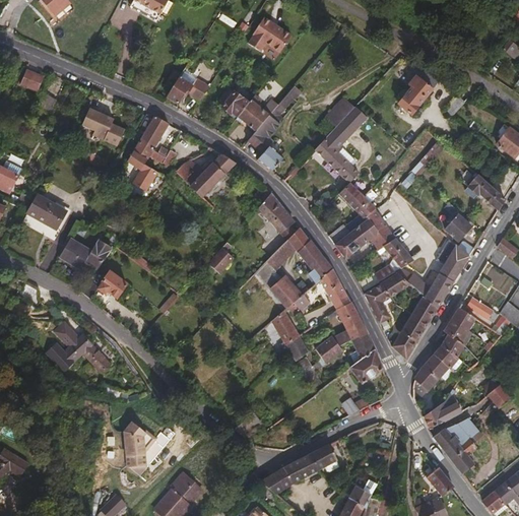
[(55,20),(66,0),(40,0),(55,20)]
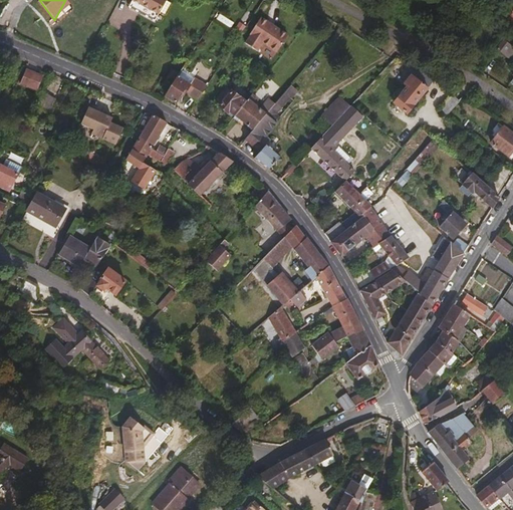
[(56,22),(74,9),(67,0),(65,0),(54,20),(56,22)]
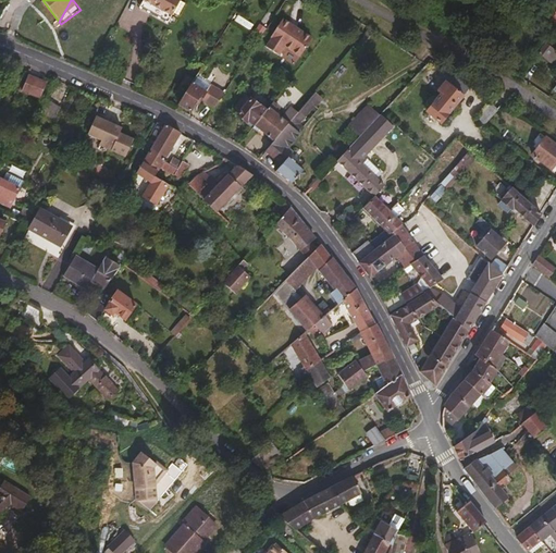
[(174,12),(181,0),(145,0),(141,8),(169,23),(171,19),(171,21),(172,22),(174,22),(175,22),(175,20),(173,17),(171,17),(174,12)]
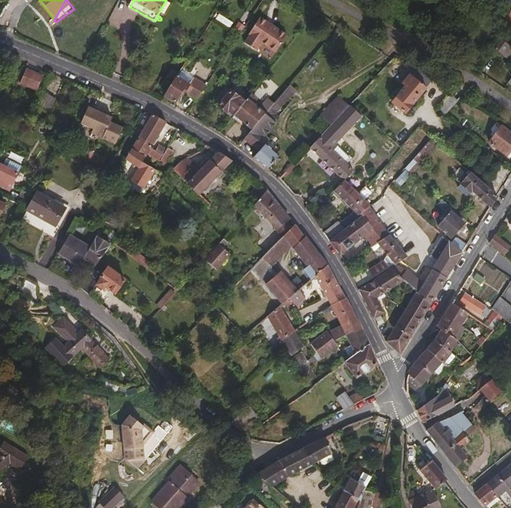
[(165,14),(172,3),(167,0),(166,0),(160,11),(165,14)]
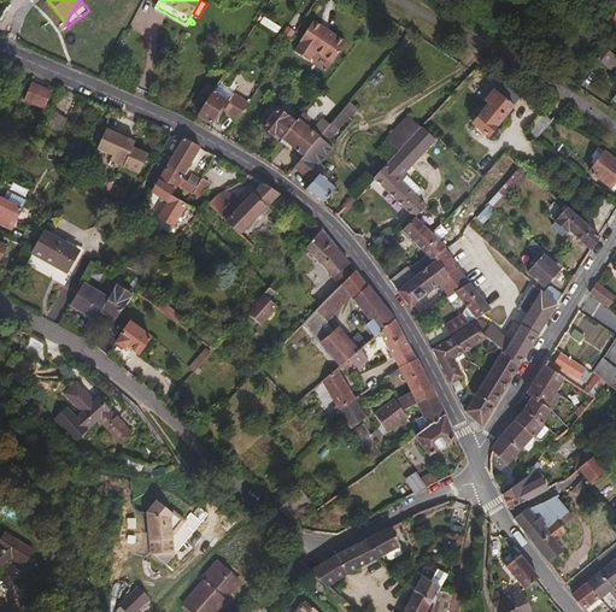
[(311,27),(294,62),(312,70),(316,62),(336,71),(348,45),(311,27)]
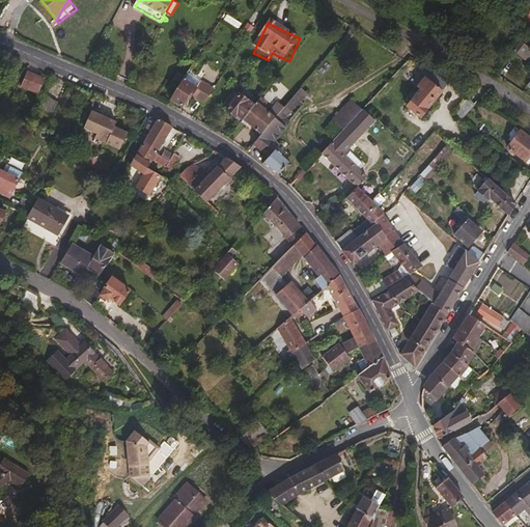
[(523,56),(529,48),(529,46),(521,39),(513,50),(523,56)]
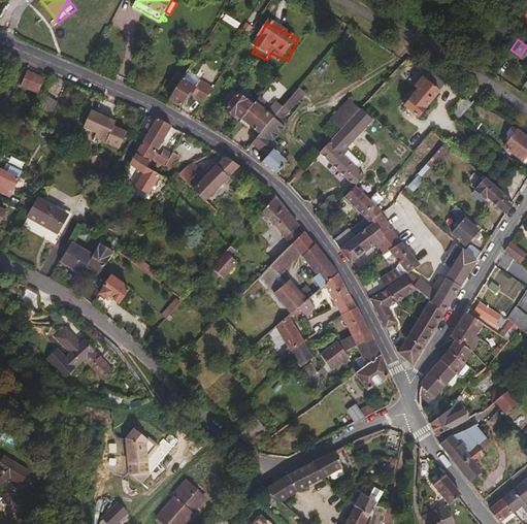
[(183,76),(184,74),(176,70),(169,83),(175,87),(183,76)]
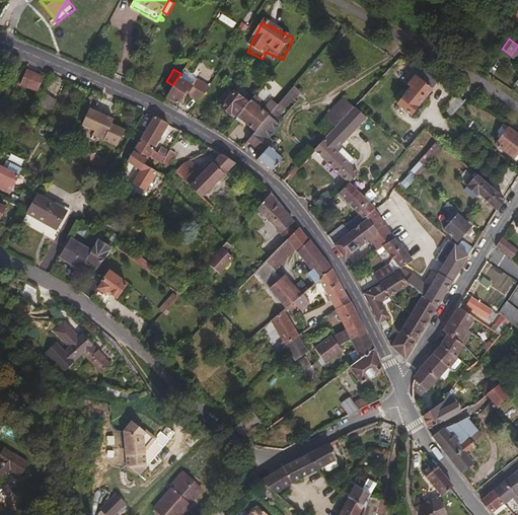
[(33,92),(39,79),(23,72),(17,85),(33,92)]
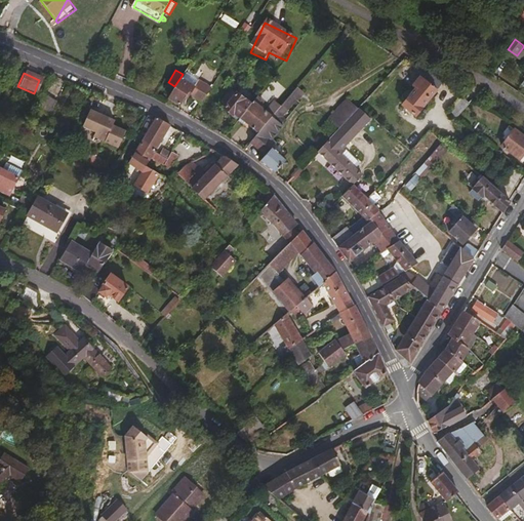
[(415,114),(444,80),(434,74),(428,81),(420,75),(412,85),(415,87),(402,104),(415,114)]
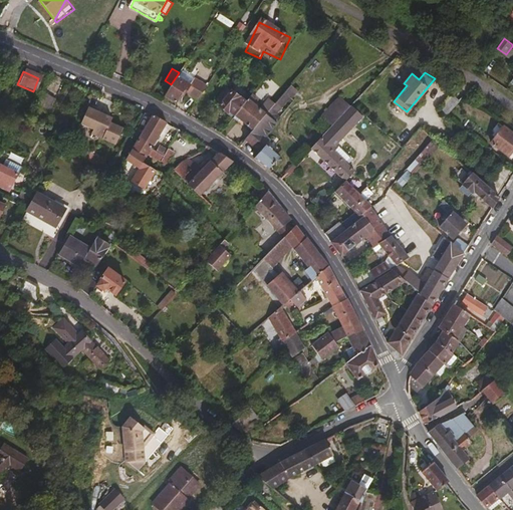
[(199,100),(208,85),(195,76),(191,83),(178,74),(171,84),(165,94),(177,102),(181,95),(184,90),(187,92),(199,100)]
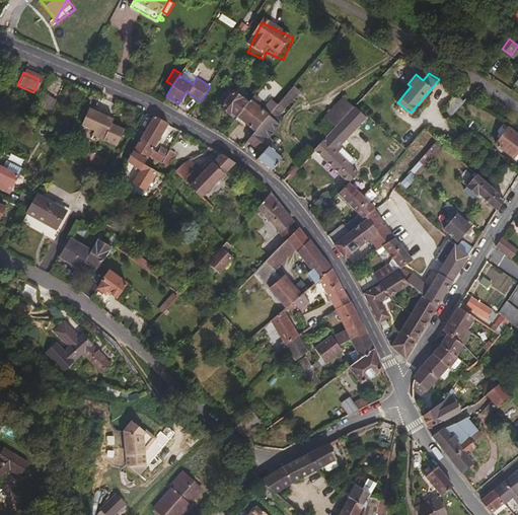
[(295,98),(301,91),(295,84),(289,92),(293,96),(295,98)]
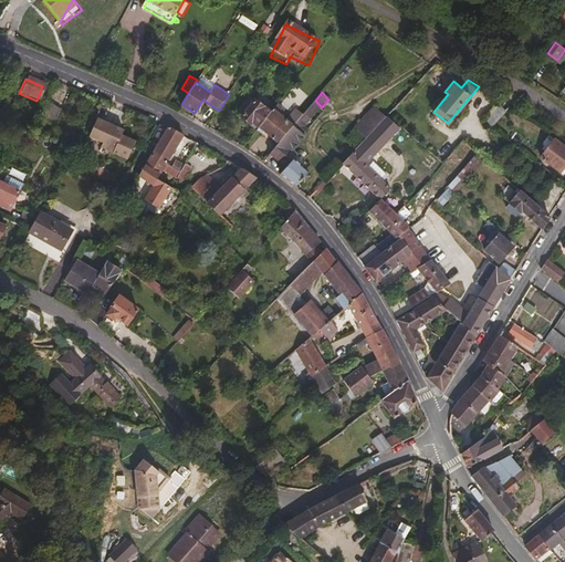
[(244,115),(257,101),(251,96),(239,111),(244,115)]
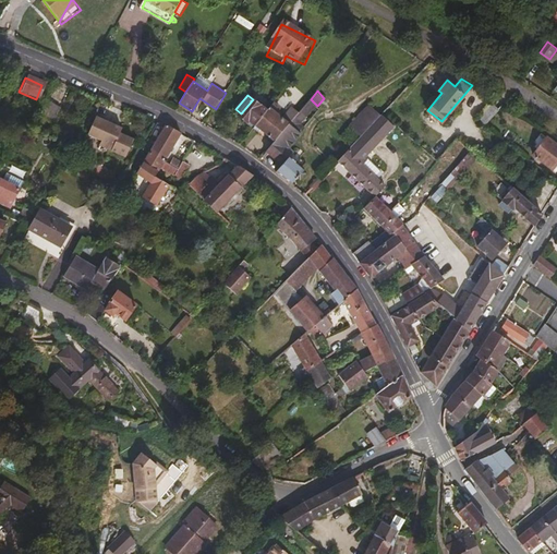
[(257,124),(268,110),(253,98),(253,99),(241,113),(240,115),(249,121),(251,119),(257,124)]
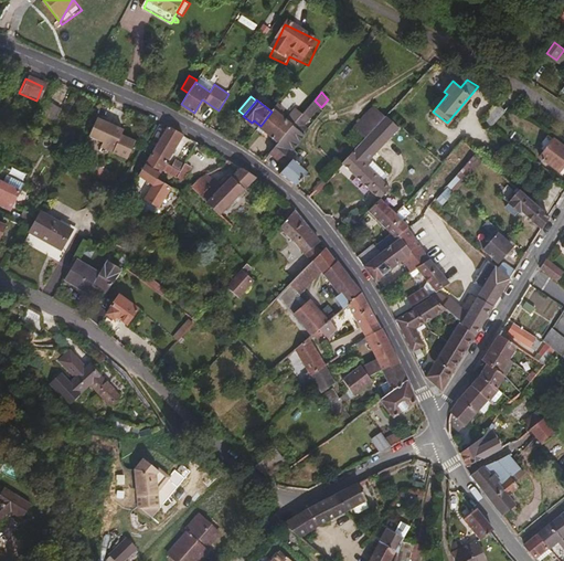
[(315,109),(319,105),(315,101),(310,105),(315,109)]
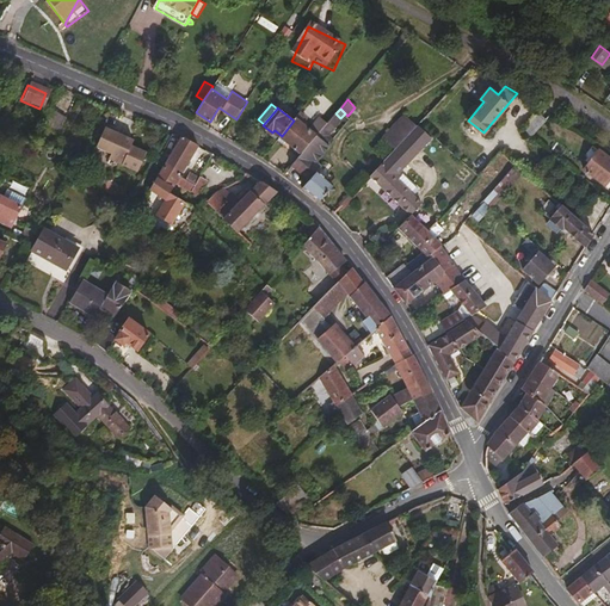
[(57,133),(63,118),(47,111),(41,125),(57,133)]
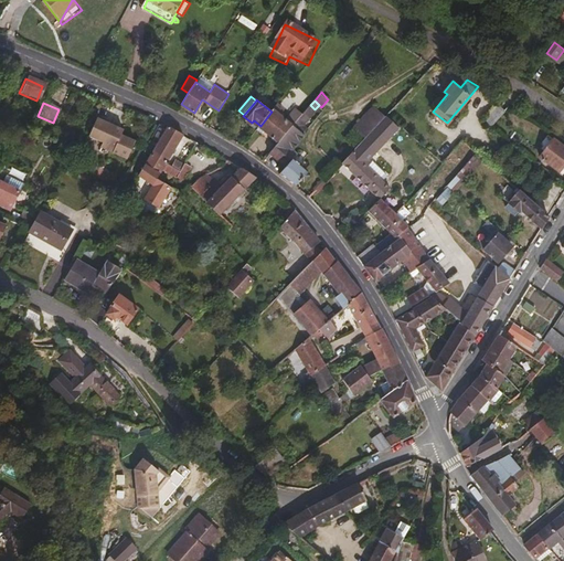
[(491,125),(504,110),(497,104),(483,119),(491,125)]
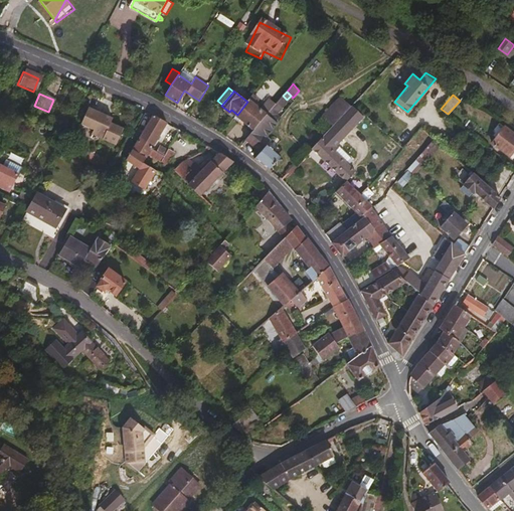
[(269,113),(262,109),(252,101),(254,98),(251,96),(247,102),(237,115),(254,128),(255,129),(269,113)]
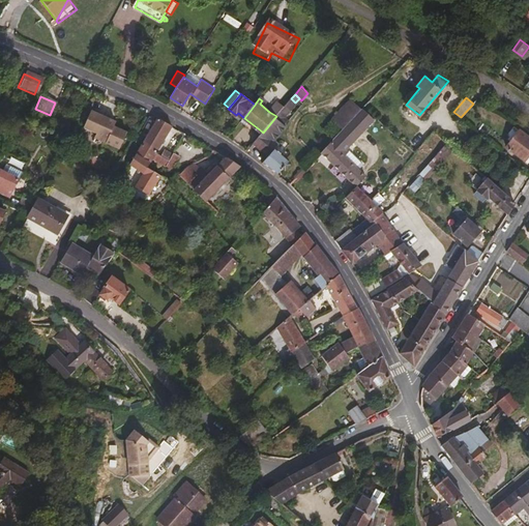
[(285,115),(295,103),(291,98),(281,111),(285,115)]
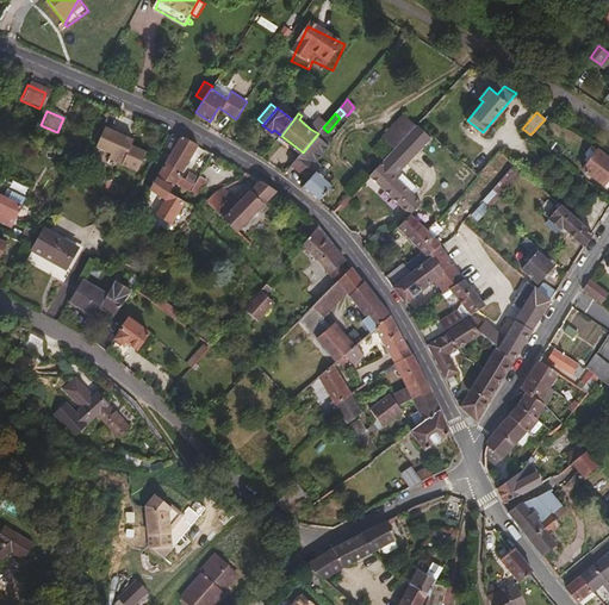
[(398,170),(429,136),(416,124),(370,174),(411,214),(422,203),(414,193),(397,178),(401,173),(398,170)]
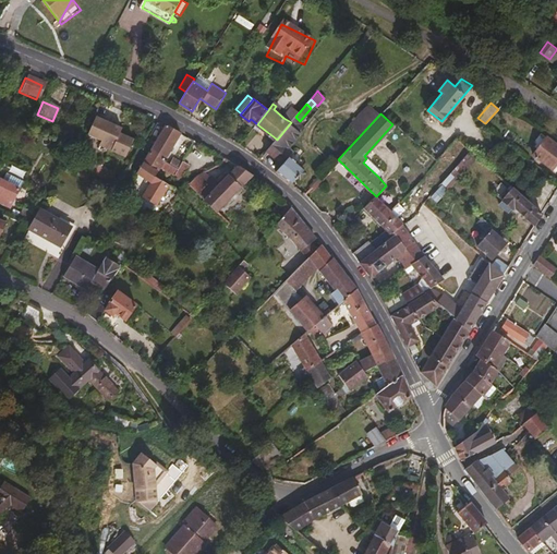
[(290,147),(306,128),(300,121),(295,117),(291,122),(277,140),(276,139),(266,149),(276,158),(283,149),(288,145),(290,147)]
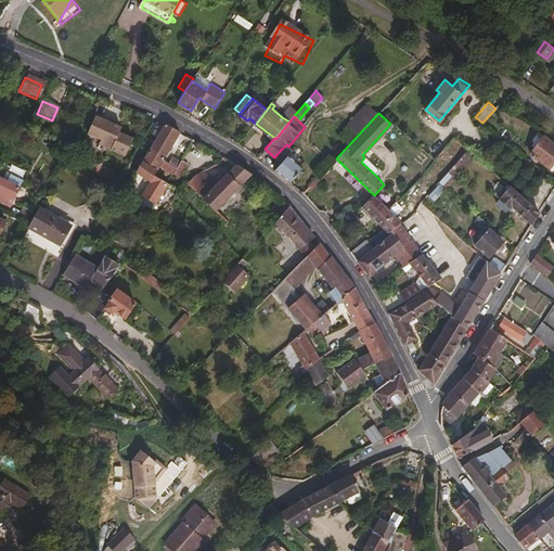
[(120,158),(128,141),(115,135),(117,129),(91,118),(84,136),(97,142),(94,146),(120,158)]
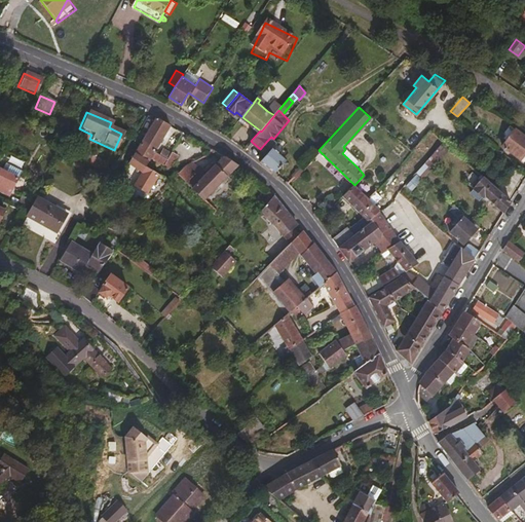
[(151,154),(166,127),(152,119),(138,145),(151,153),(151,154)]
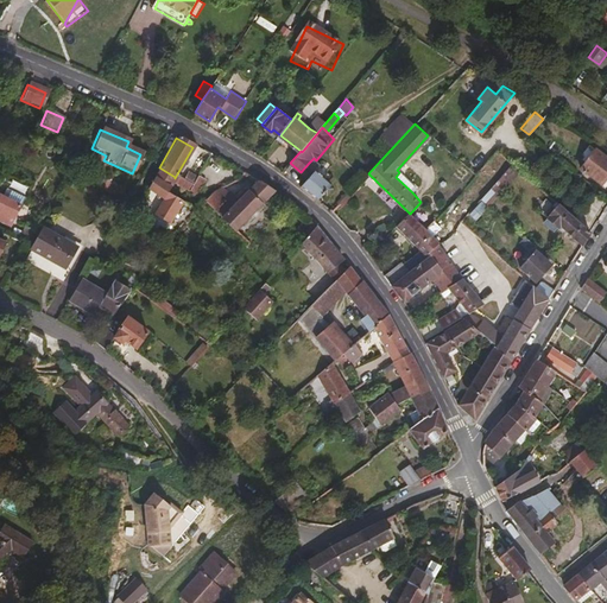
[(601,184),(606,176),(606,157),(595,148),(581,167),(601,184)]
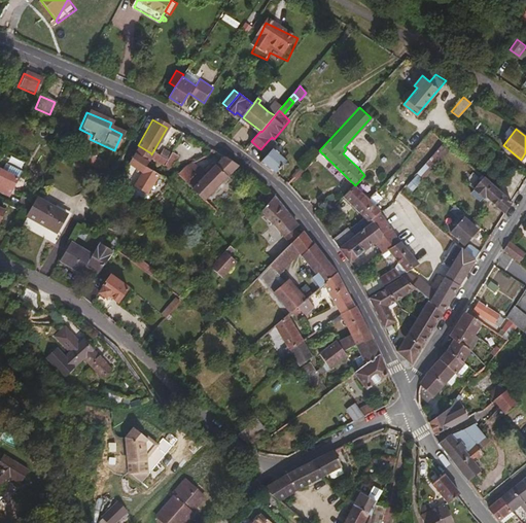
[(444,141),(431,130),(425,136),(437,148),(444,141)]
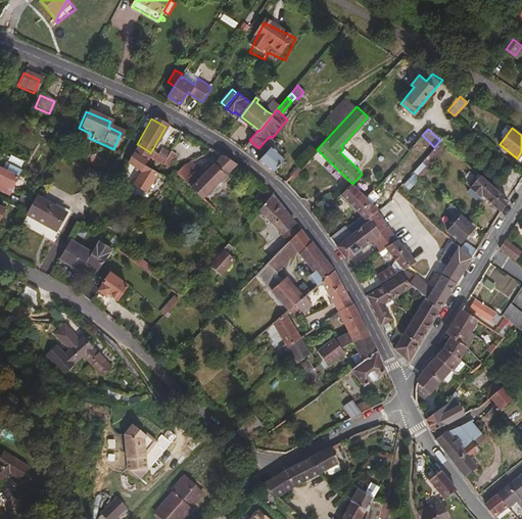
[(285,158),(272,145),(275,141),(272,138),(268,142),(266,140),(258,148),(265,153),(259,159),(277,173),(284,164),(282,162),(285,158)]
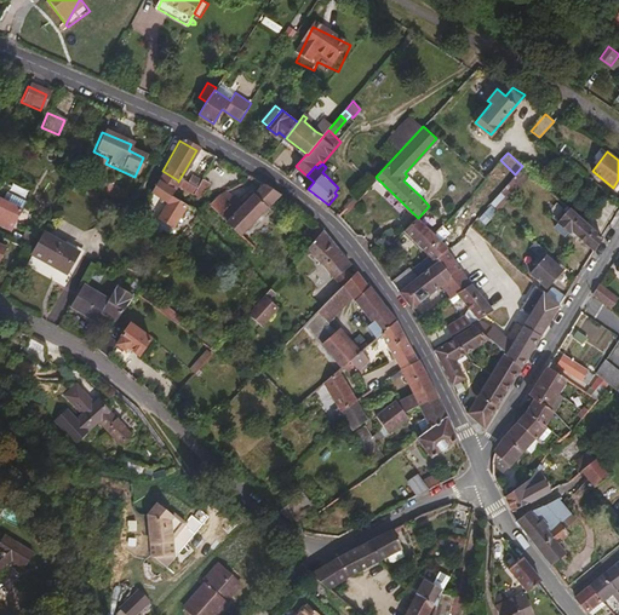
[(499,208),(529,172),(522,166),(515,174),(491,202),(497,207),(499,208)]
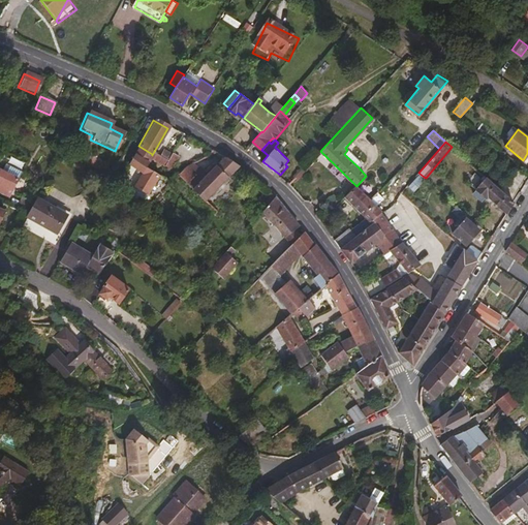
[(149,161),(152,155),(152,154),(138,146),(126,167),(141,176),(132,189),(145,196),(156,177),(145,170),(149,161)]
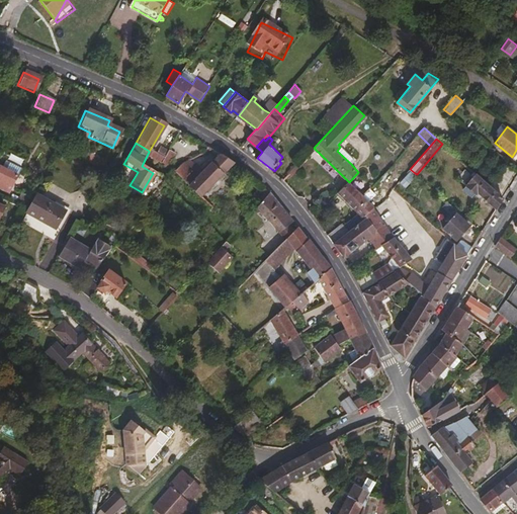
[(355,160),(341,146),(340,147),(337,151),(351,164),(355,160)]
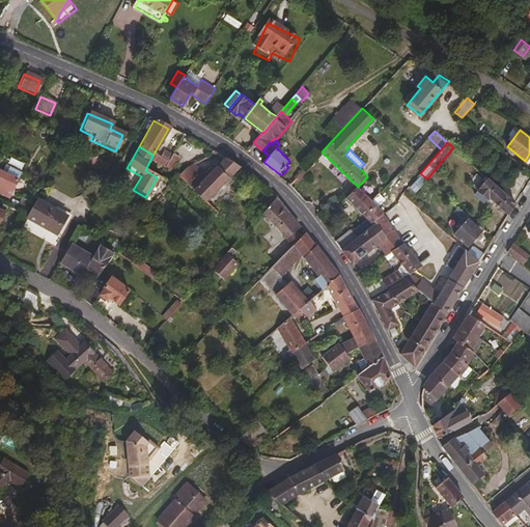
[(165,162),(169,155),(162,150),(158,158),(165,162)]
